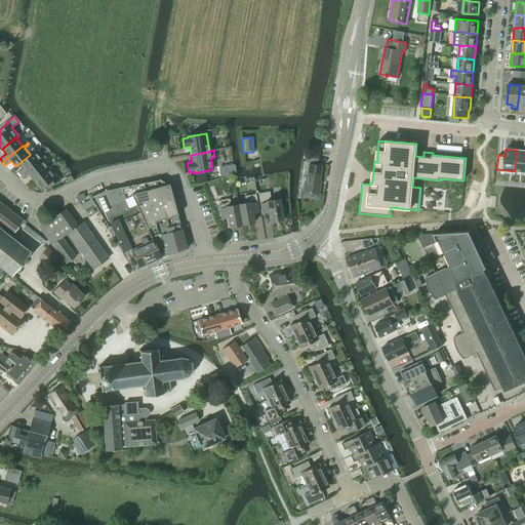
[(524,151),(517,150),(515,171),(524,171),(524,151)]
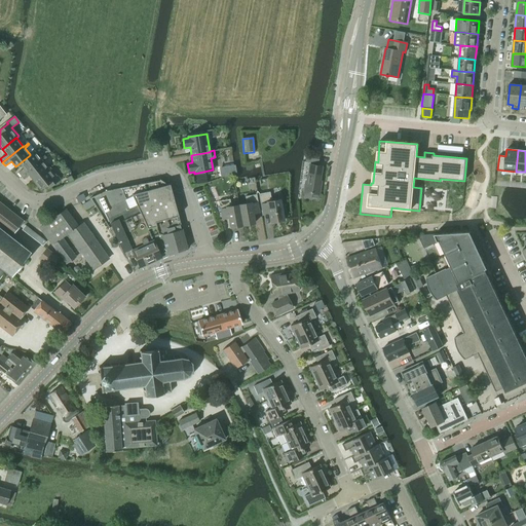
[(21,177),(40,160),(33,151),(30,154),(30,155),(20,163),(24,168),(17,173),(21,177)]
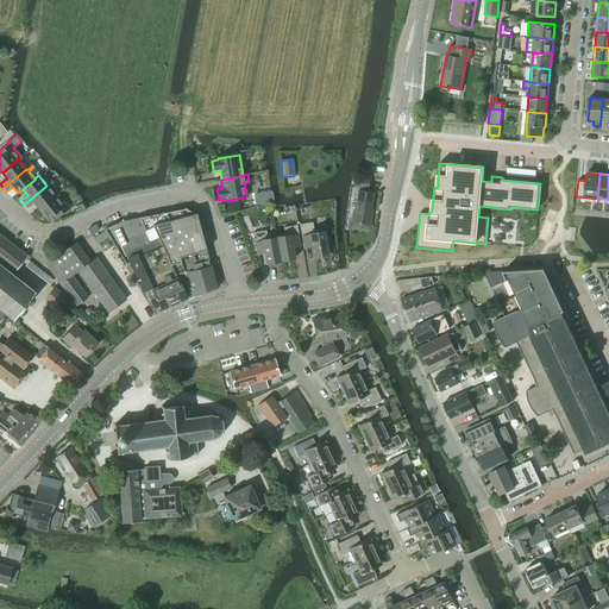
[(368,190),(370,179),(356,176),(353,187),(352,187),(351,198),(357,199),(356,211),(353,211),(351,221),(353,223),(352,228),(359,231),(360,224),(369,225),(371,214),(369,214),(371,198),(372,193),(366,193),(368,190)]
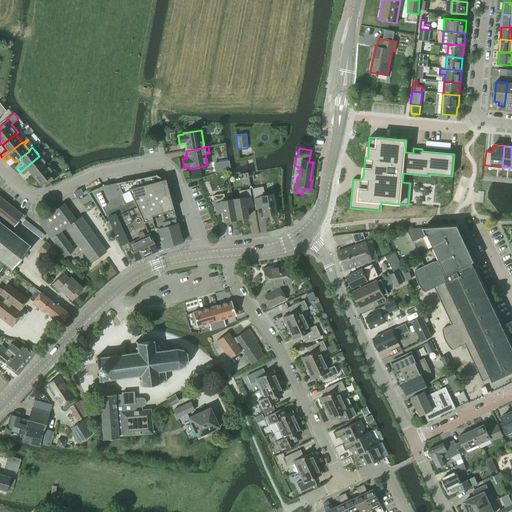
[(46,165),(39,156),(20,172),(23,175),(28,170),(32,176),(46,165)]
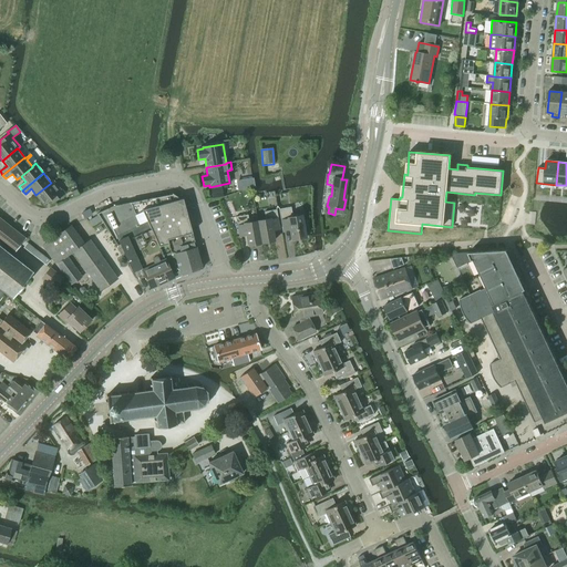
[(52,203),(64,194),(53,181),(51,183),(35,195),(43,204),(50,199),(52,203)]
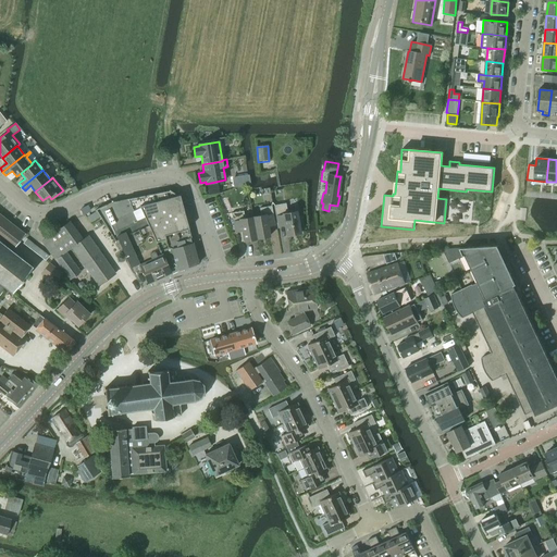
[(214,188),(213,185),(207,186),(209,195),(219,193),(218,187),(214,188)]
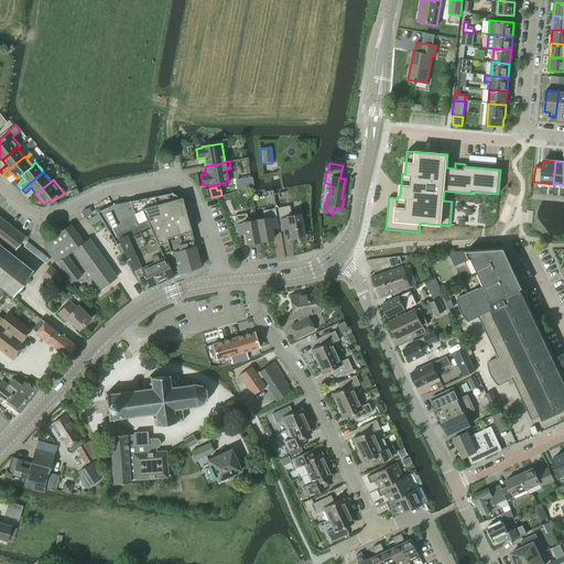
[(177,197),(171,193),(171,194),(170,194),(169,194),(151,197),(150,197),(150,198),(133,201),(132,201),(132,202),(116,205),(115,204),(114,204),(114,205),(112,205),(96,213),(97,213),(96,214),(97,215),(97,214),(101,220),(100,220),(101,221),(111,237),(110,237),(111,238),(116,245),(120,243),(132,271),(138,268),(140,273),(142,272),(150,288),(173,277),(172,274),(179,270),(174,251),(185,249),(184,245),(194,241),(192,234),(192,231),(191,232),(182,198),(177,198),(177,197)]
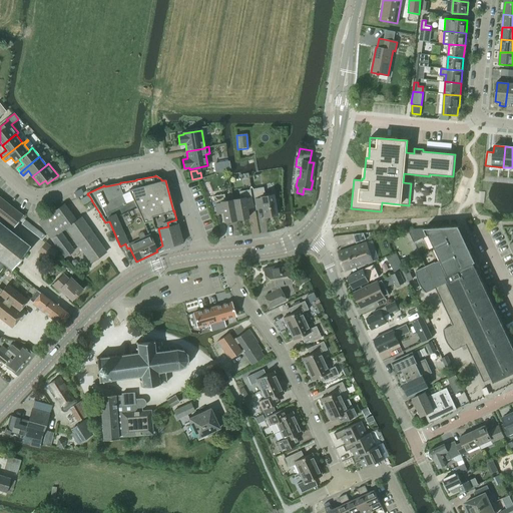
[(264,196),(263,188),(252,189),(257,209),(262,208),(264,217),(277,214),(274,194),(264,196)]
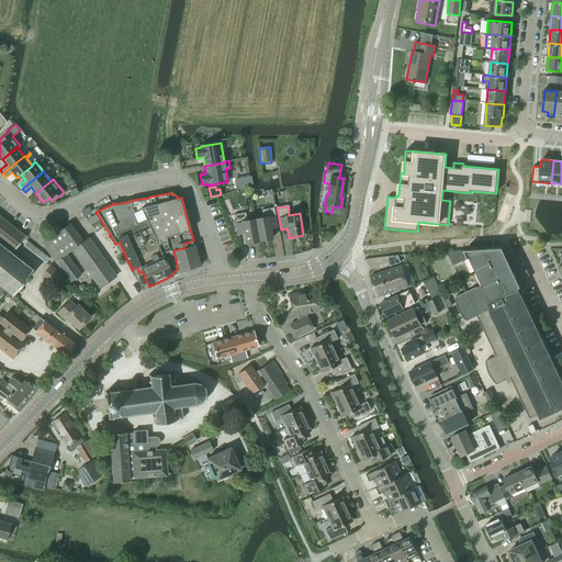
[(259,242),(272,238),(270,229),(277,228),(273,209),(262,211),(263,217),(255,218),(259,242)]
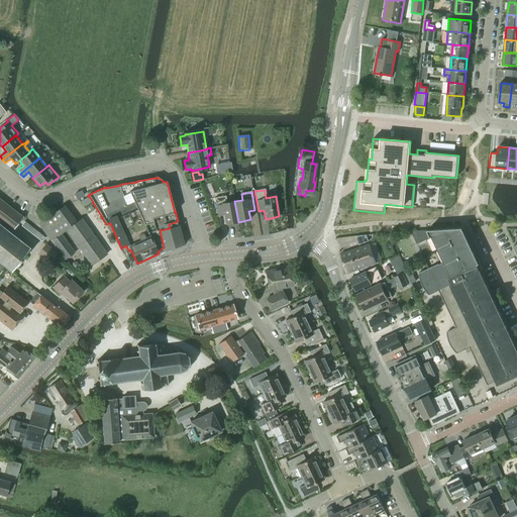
[(226,203),(225,197),(215,199),(218,216),(224,215),(226,224),(238,222),(234,201),(226,203)]
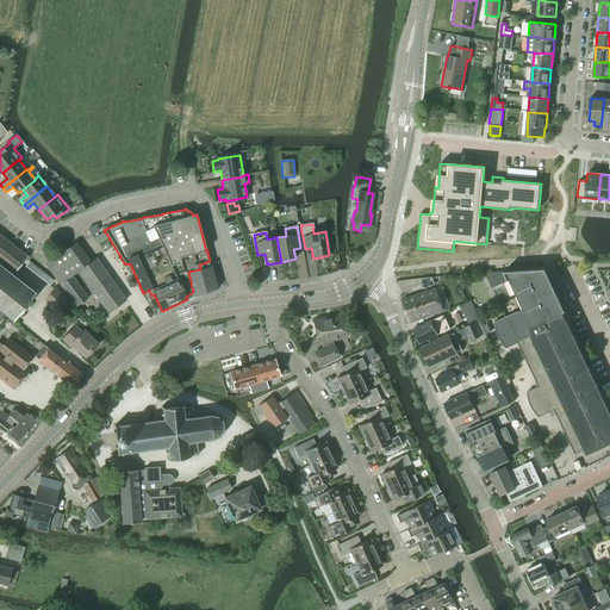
[(54,280),(25,259),(27,256),(0,234),(0,311),(13,322),(36,292),(13,274),(22,265),(49,286),(54,280)]
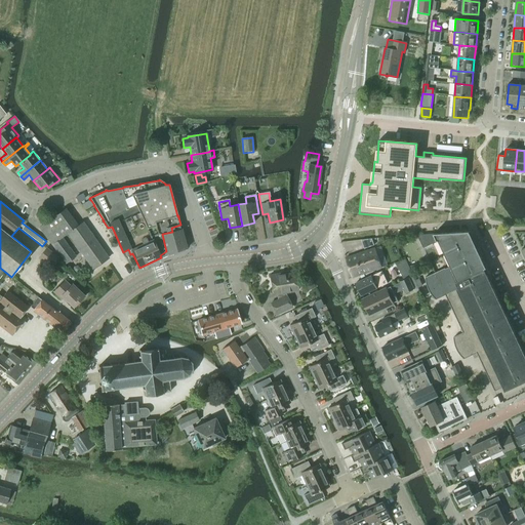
[(78,226),(66,209),(39,228),(66,264),(76,256),(62,238),(67,234),(92,270),(109,257),(83,223),(78,226)]
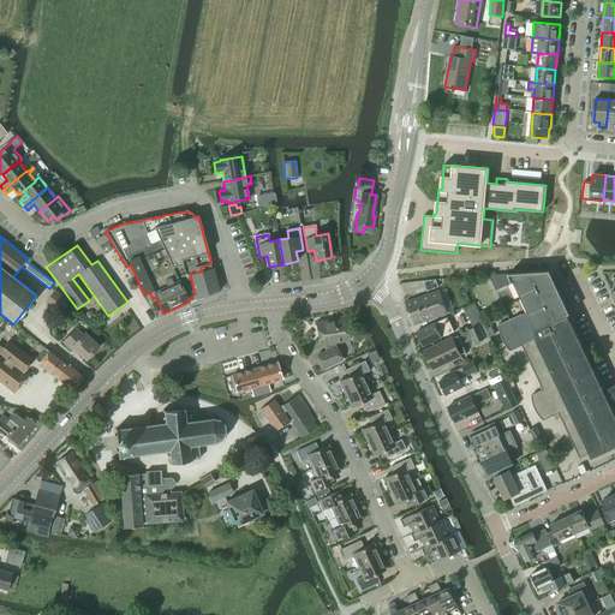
[(213,268),(202,272),(190,274),(195,294),(196,298),(219,292),(213,268)]
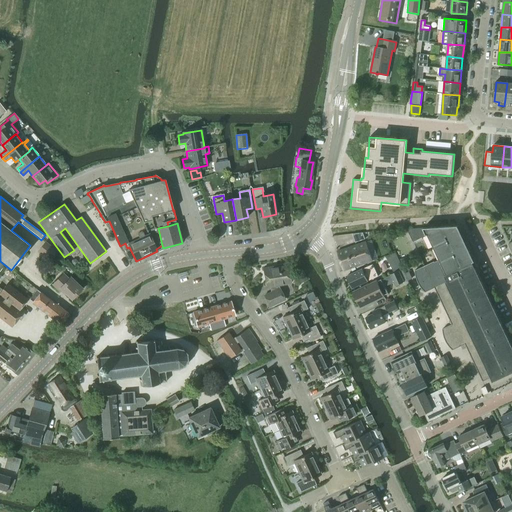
[(440,260),(438,261),(445,275),(472,262),(474,261),(457,225),(407,229),(413,242),(428,235),(440,260)]
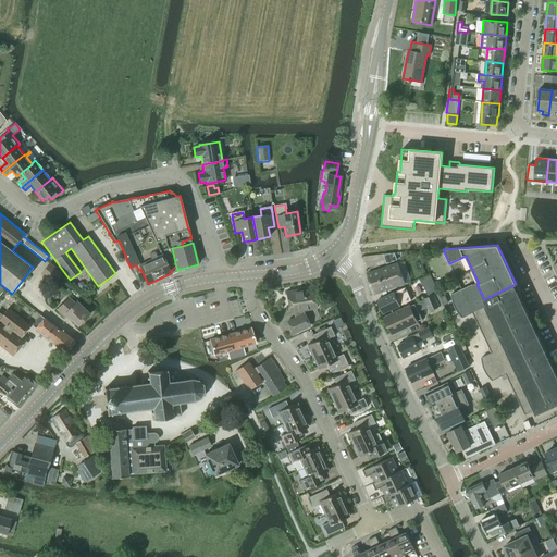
[(386,264),(397,260),(395,254),(383,255),(386,264)]
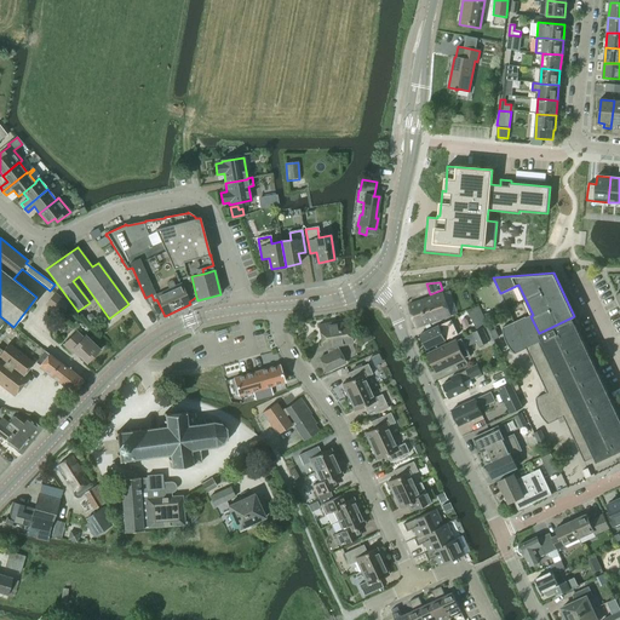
[(59,316),(69,304),(55,292),(45,305),(59,316)]
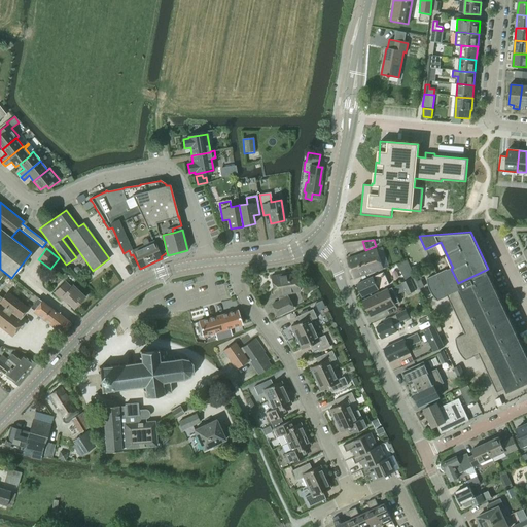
[(354,279),(383,269),(376,249),(347,259),(354,279)]
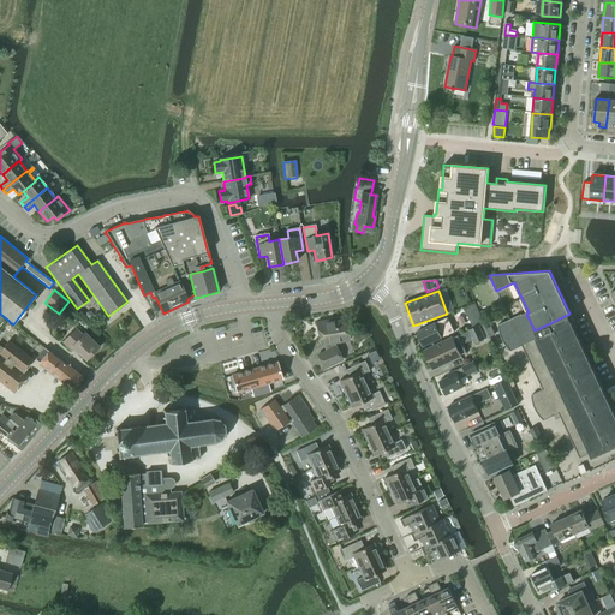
[(464,309),(472,326),(483,321),(475,304),(464,309)]
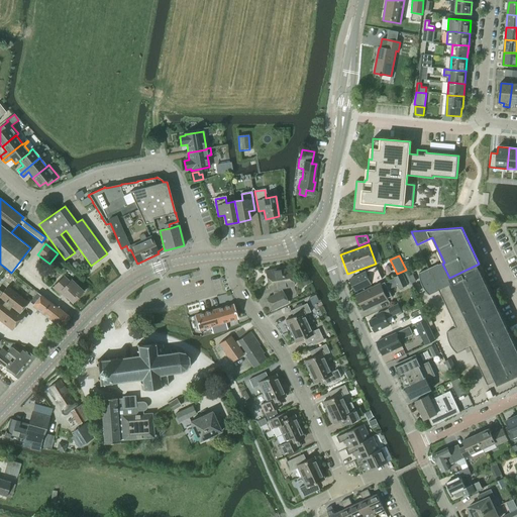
[(449,278),(442,264),(439,265),(438,264),(428,269),(419,274),(419,276),(419,277),(419,279),(420,280),(420,282),(420,283),(421,285),(422,287),(424,290),(425,291),(427,293),(429,295),(429,296),(438,291),(456,328),(446,332),(446,334),(447,335),(447,337),(448,339),(448,341),(449,344),(450,346),(451,347),(452,348),(453,350),(454,351),(456,353),(470,347),(488,386),(496,382),(498,386),(516,376),(516,348),(479,268),(477,265),(449,278)]
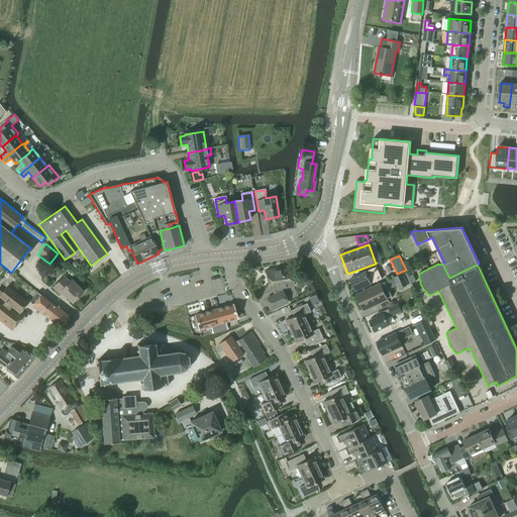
[(355,291),(382,280),(377,267),(349,279),(350,281),(350,283),(351,286),(353,286),(355,291)]
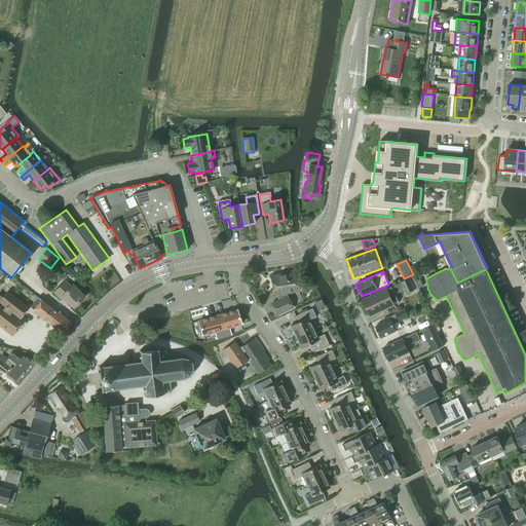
[(299,291),(296,273),(285,275),(285,273),(270,276),(273,296),(277,295),(278,300),(271,304),(276,315),(293,308),(287,296),(287,294),(299,291)]
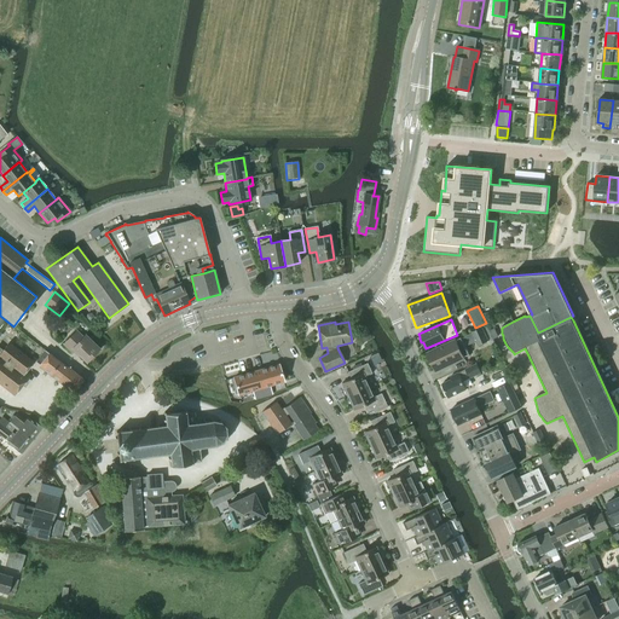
[(472,333),(478,346),(489,341),(482,328),(472,333)]
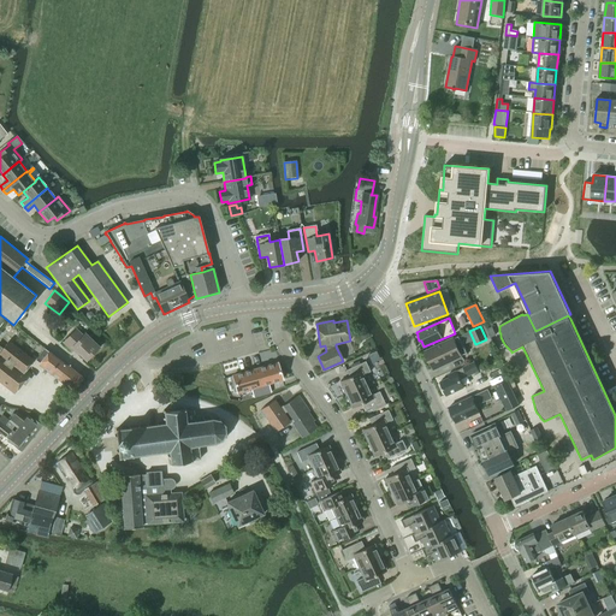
[(83,335),(77,330),(64,343),(72,351),(75,349),(86,361),(99,348),(84,333),(83,335)]
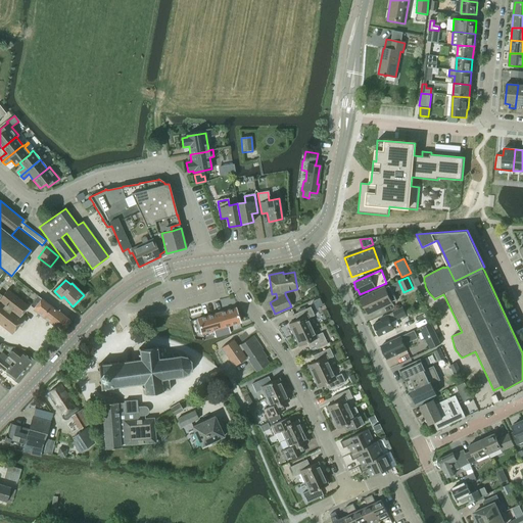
[(396,300),(389,286),(384,288),(362,298),(368,313),(390,301),(391,302),(396,300)]
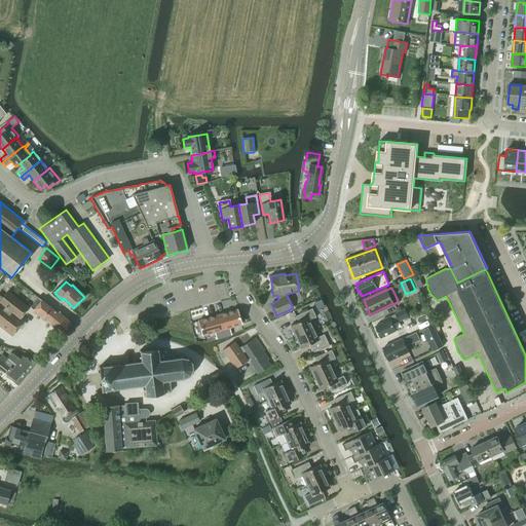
[(29,307),(7,291),(2,298),(0,296),(0,327),(12,337),(26,320),(22,317),(29,307)]
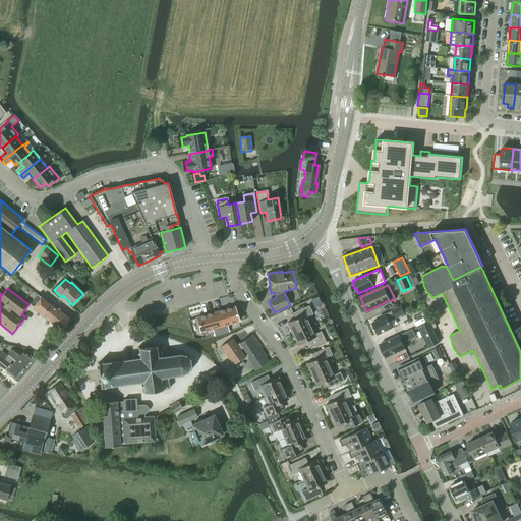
[(57,309),(41,297),(37,294),(30,304),(33,307),(32,308),(60,331),(70,319),(57,308),(57,309)]
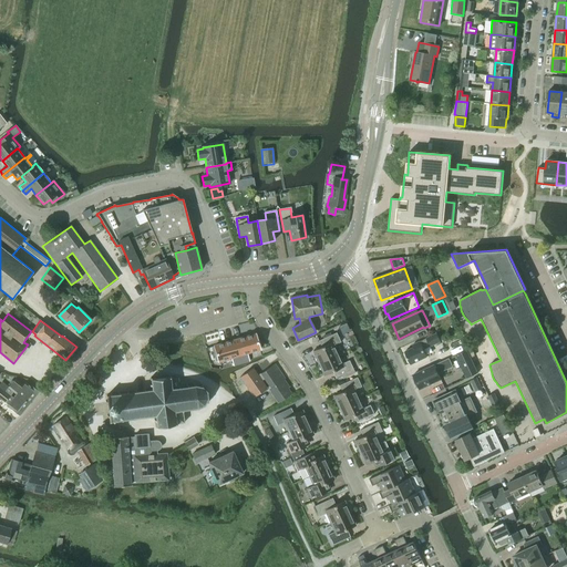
[(318,364),(339,354),(334,346),(340,342),(336,333),(320,340),(323,346),(311,351),(318,364)]
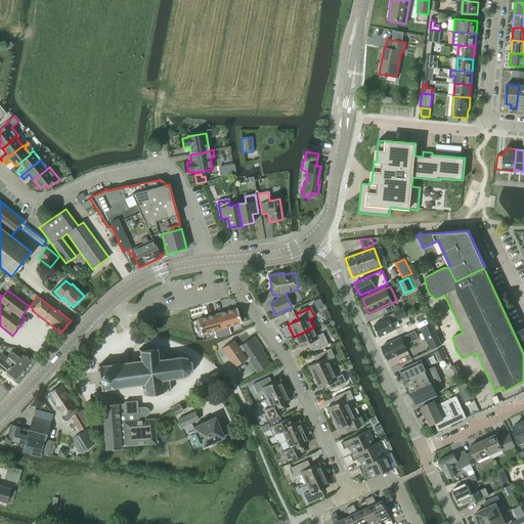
[(397,320),(407,316),(403,308),(394,313),(389,315),(389,316),(381,319),(383,322),(375,325),(380,337),(395,330),(392,322),(397,320)]
